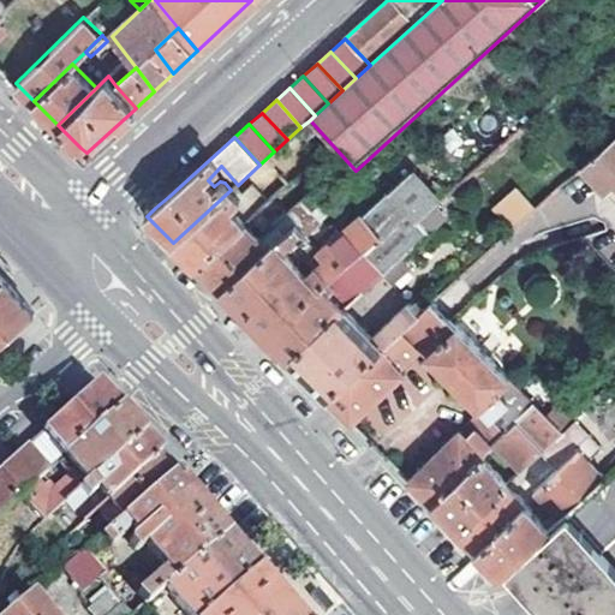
[(614,139),(585,167),(608,192),(614,186),(614,139)]
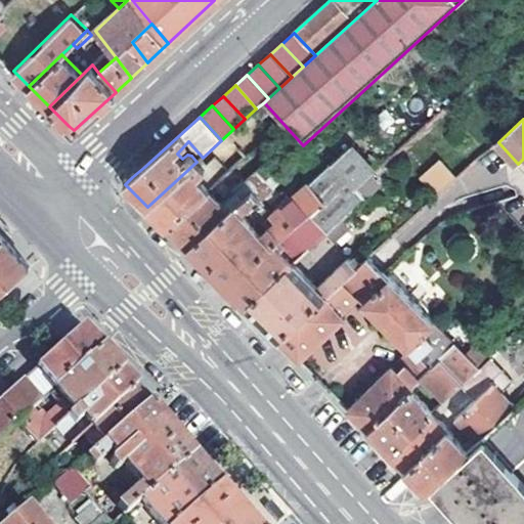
[(234,294),(248,306),(295,263),(302,257),(326,234),(340,222),(364,200),(355,188),(375,171),(351,145),(273,216),(277,220),(261,234),(239,212),(248,203),(249,205),(258,198),(260,200),(285,177),(277,169),(189,248),(204,262),(234,294)]
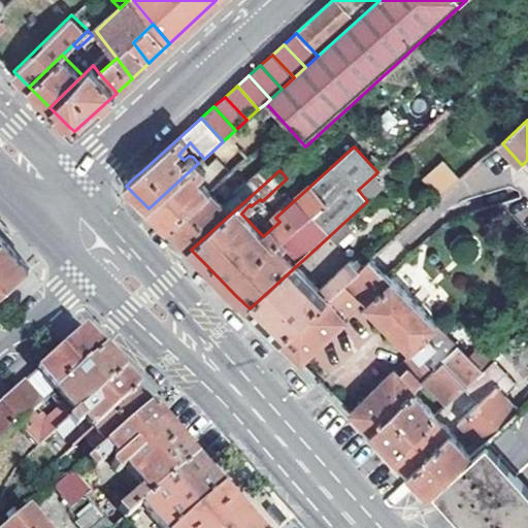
[(182,241),(191,250),(279,170),(270,161),(248,182),(246,179),(234,190),(236,193),(224,205),(212,192),(168,228),(173,233),(182,241)]
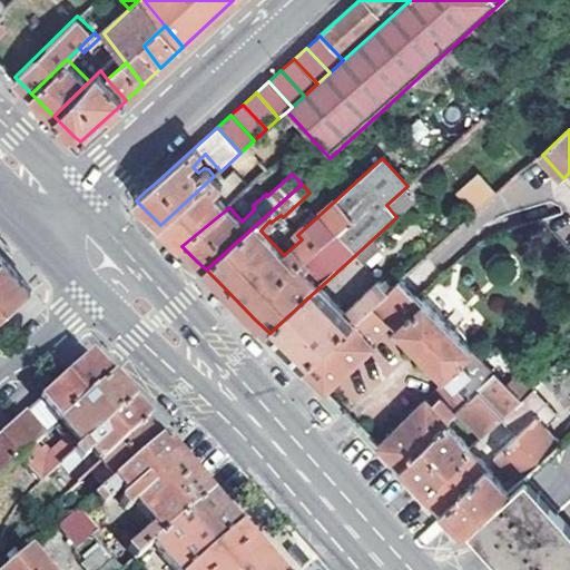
[(479,174),(455,194),(473,215),(497,195),(479,174)]
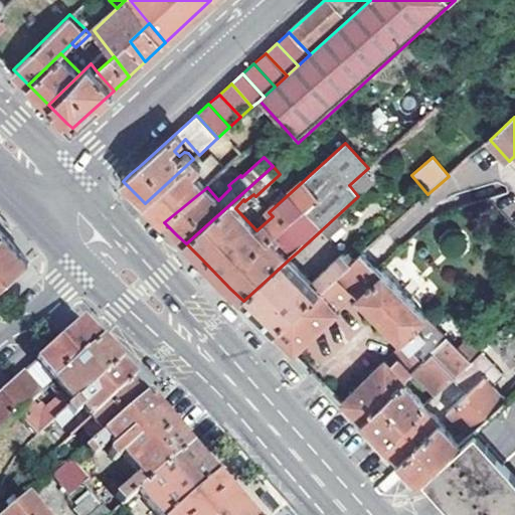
[(150,207),(164,222),(207,187),(195,175),(201,168),(193,159),(145,203),(150,207)]
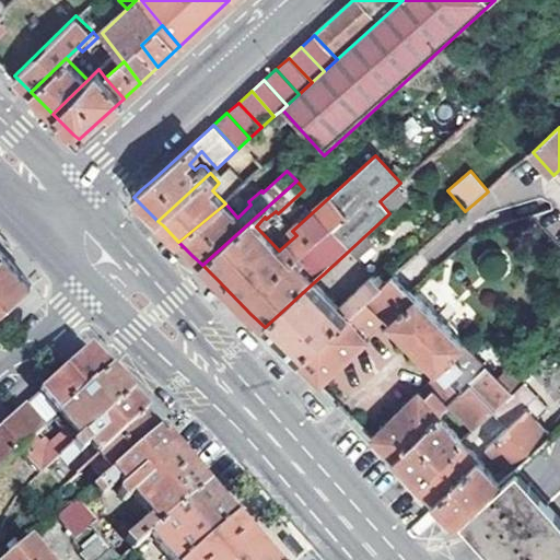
[(349,251),(353,255),(368,243),(363,237),(349,251)]
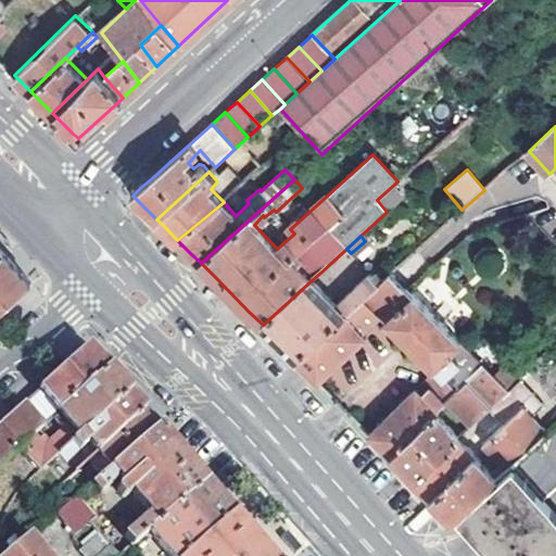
[(320,273),(326,278),(335,276),(341,269),(342,262),(351,253),(346,249),(320,273)]
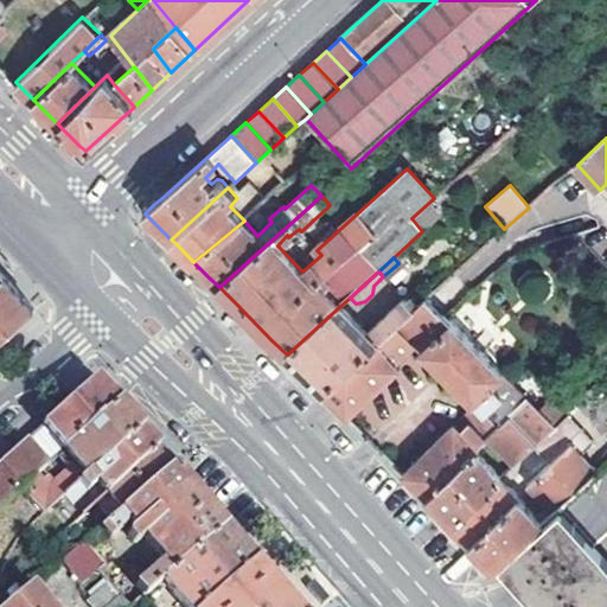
[(2,275),(0,278),(0,337),(24,318),(33,310),(2,275)]
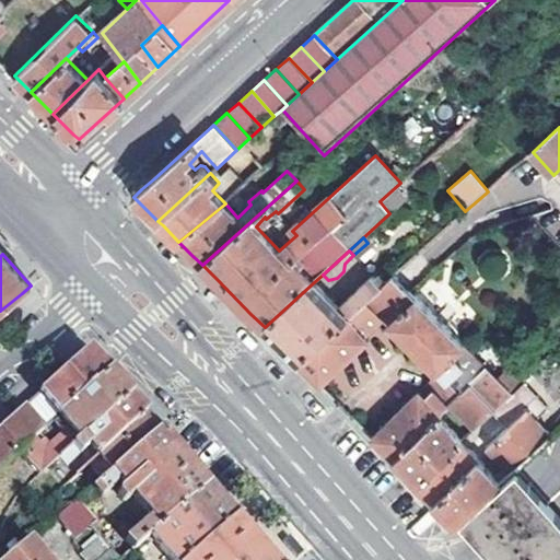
[(375,307),(384,317),(385,316),(412,291),(403,281),(395,273),(382,286),(368,300),(375,307)]
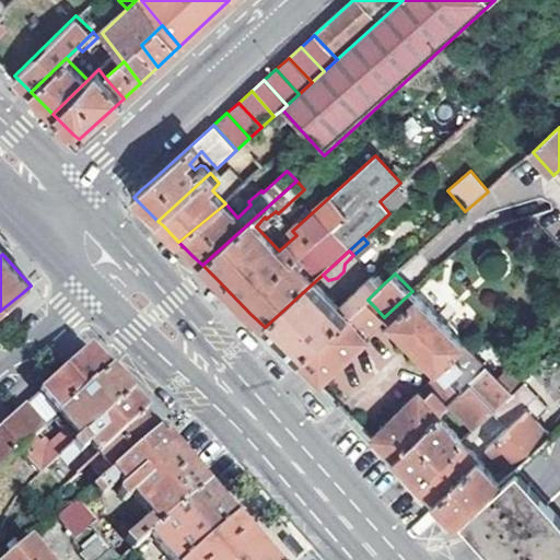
[(280,343),(300,363),(368,300),(382,286),(373,276),(340,306),(315,281),(265,327),(280,343)]
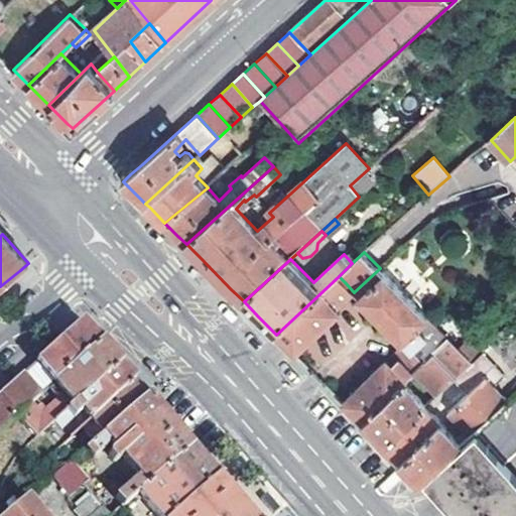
[(355,291),(404,344),(412,352),(428,337),(420,328),(429,318),(380,268),(355,291)]
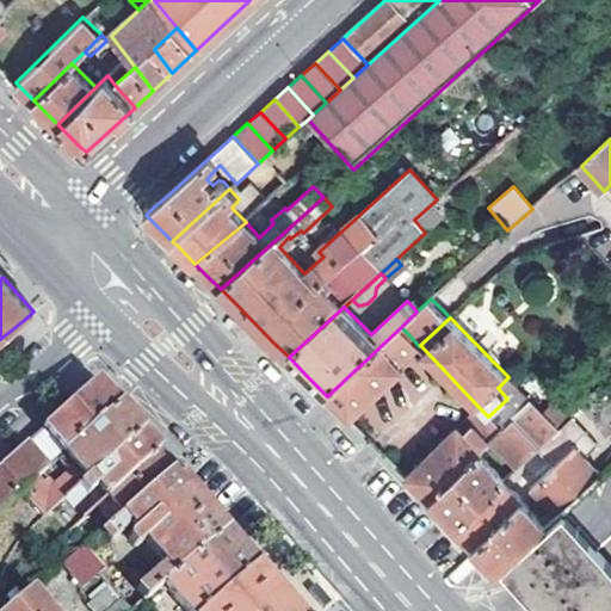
[(335,405),(350,419),(400,371),(397,366),(419,346),(409,335),(401,327),(327,396),(335,405)]
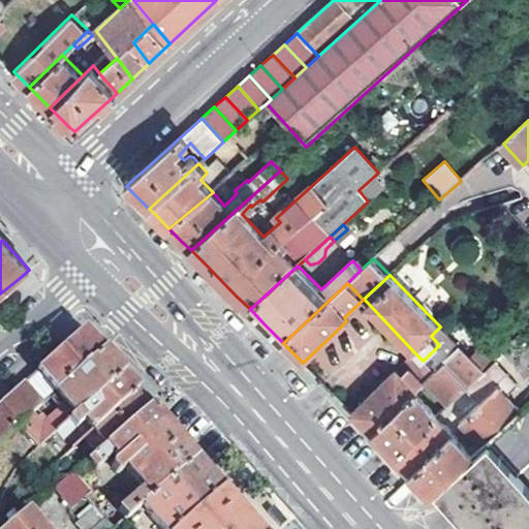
[(352,412),(375,436),(417,396),(421,393),(419,391),(447,363),(462,348),(440,327),(431,336),(439,345),(423,361),(414,352),(408,359),(403,353),(368,387),(372,393),(352,412)]
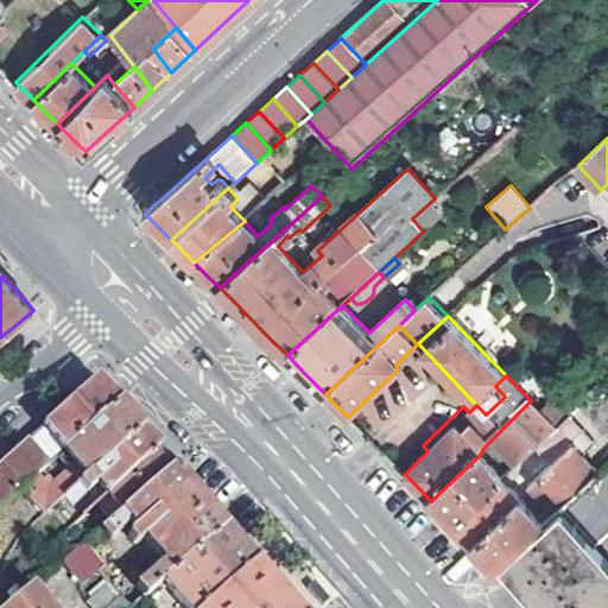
[(95,380),(43,430),(63,453),(118,406),(106,392),(95,380)]
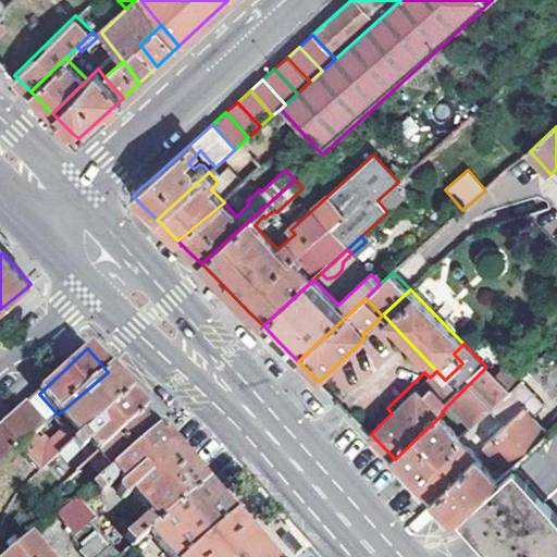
[(482,411),(487,417),(512,393),(486,367),(471,382),(491,403),(482,411)]
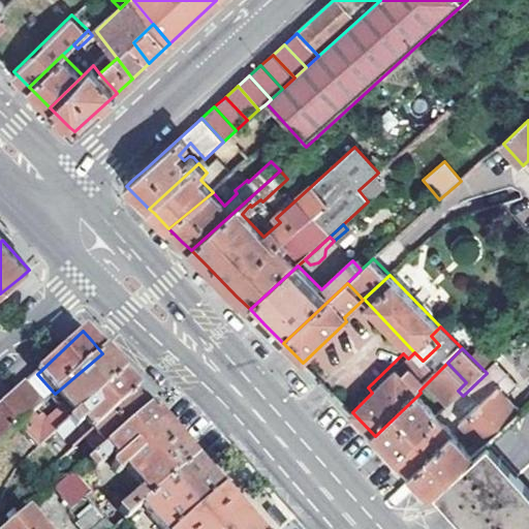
[(18,426),(38,448),(64,425),(120,374),(111,363),(106,359),(102,353),(55,394),(65,406),(47,424),(41,416),(37,418),(32,413),(18,426)]
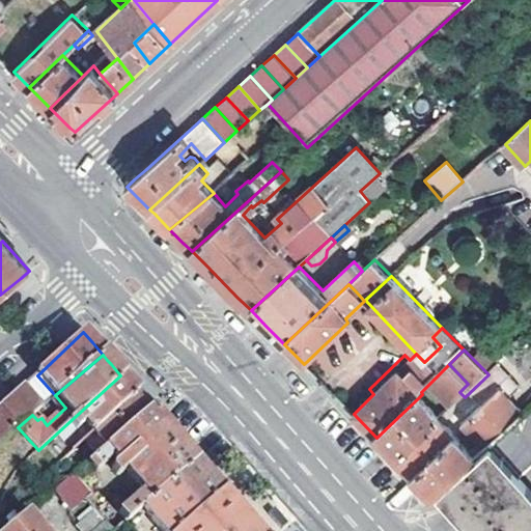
[(64,426),(73,435),(86,423),(93,431),(137,394),(132,389),(120,375),(64,426)]
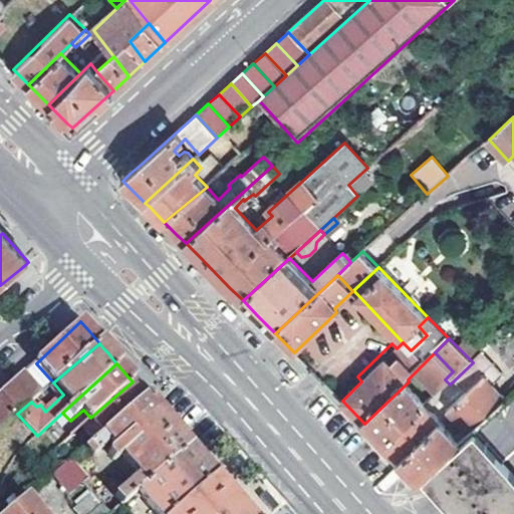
[(476,428),(504,401),(483,378),(450,411),(471,433),(476,428)]
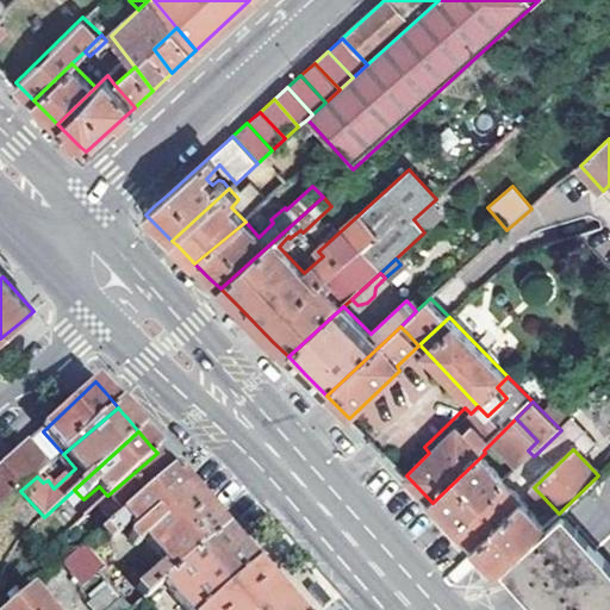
[(0,509),(20,491),(37,477),(43,472),(23,450),(0,472),(0,509)]
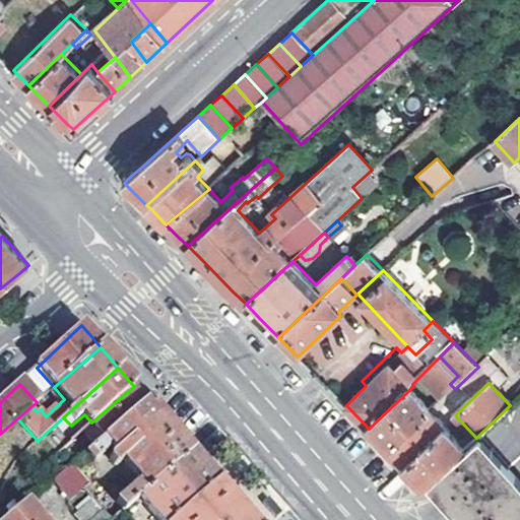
[(134,386),(91,423),(105,438),(147,401),(143,397),(134,386)]
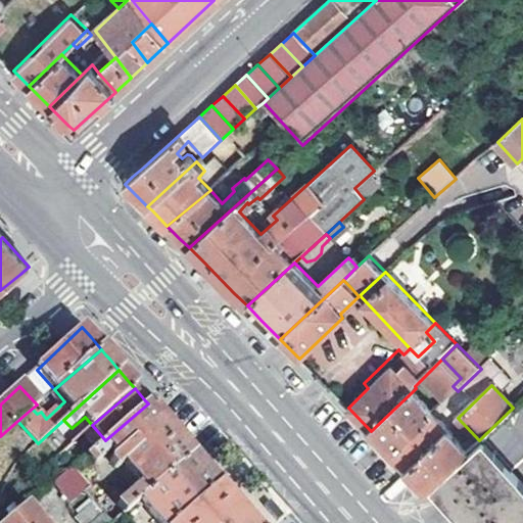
[(375,434),(393,454),(435,414),(413,391),(371,431),(375,434)]
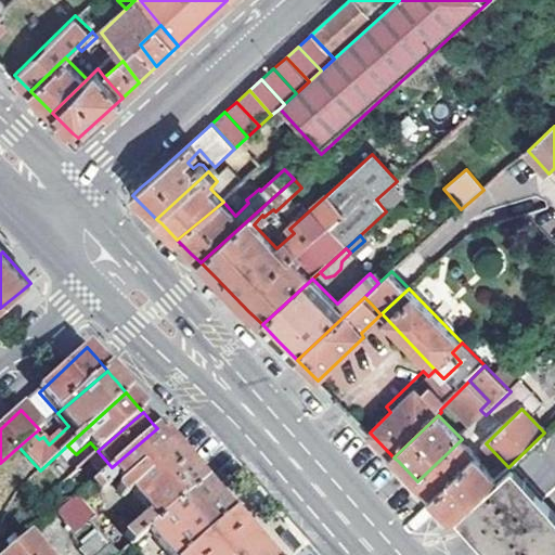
[(112,467),(92,483),(101,493),(113,483),(113,478),(117,474),(124,481),(117,488),(117,491),(121,498),(126,499),(133,491),(151,512),(123,538),(118,533),(112,539),(94,517),(86,524),(95,536),(112,554),(118,554),(125,550),(129,546),(141,536),(203,480),(188,463),(168,441),(157,428),(112,467)]
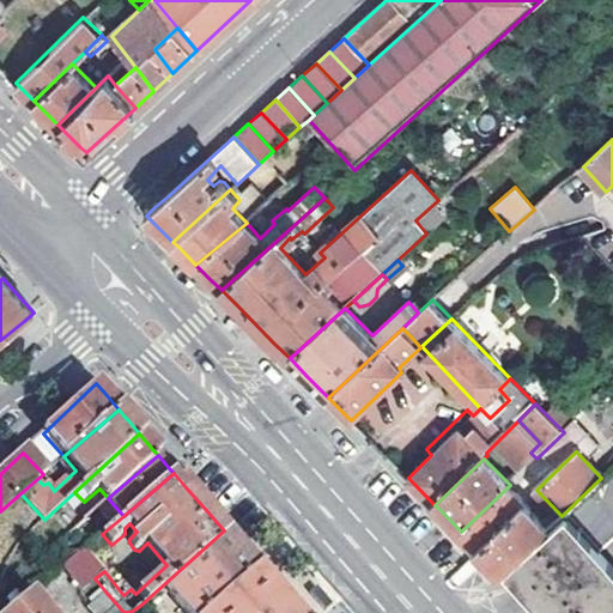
[(478,547),(526,501),(510,485),(461,532),(466,535),(478,547)]
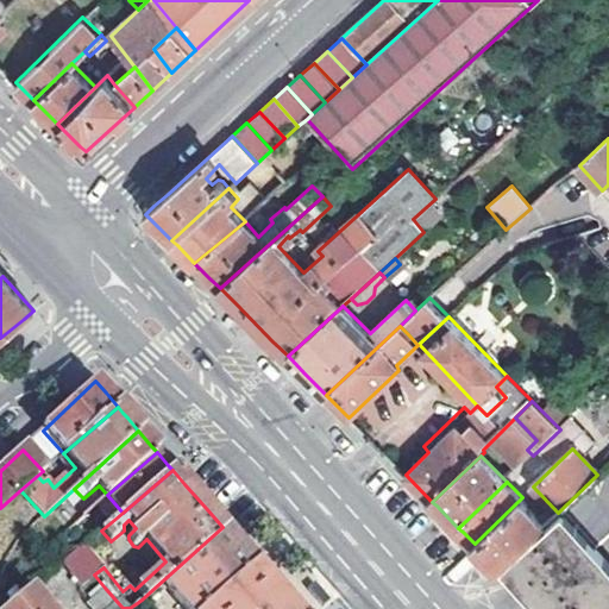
[(495,565),(498,569),(504,563),(546,522),(522,497),(475,544),(495,565)]
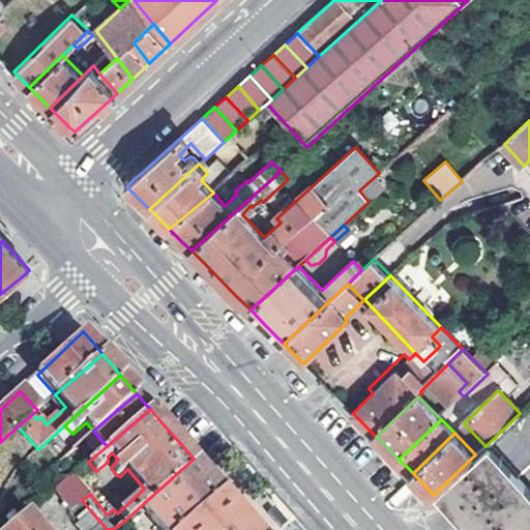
[(474,529),(529,529),(529,484),(521,473),(491,441),(486,446),(475,454),(439,490),(447,499),(474,529)]
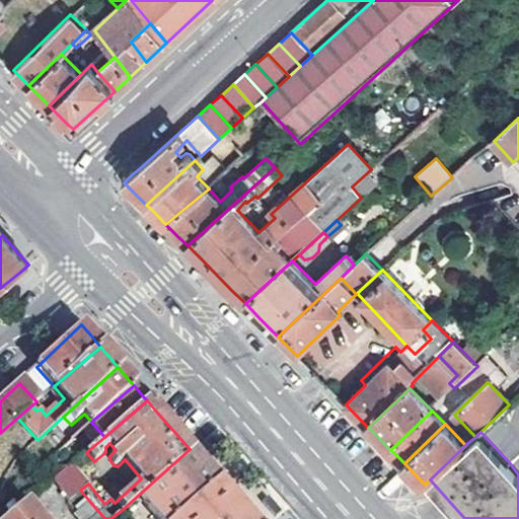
[(190,449),(132,501),(136,506),(141,500),(157,518),(170,518),(216,479),(212,474),(204,465),(190,449)]
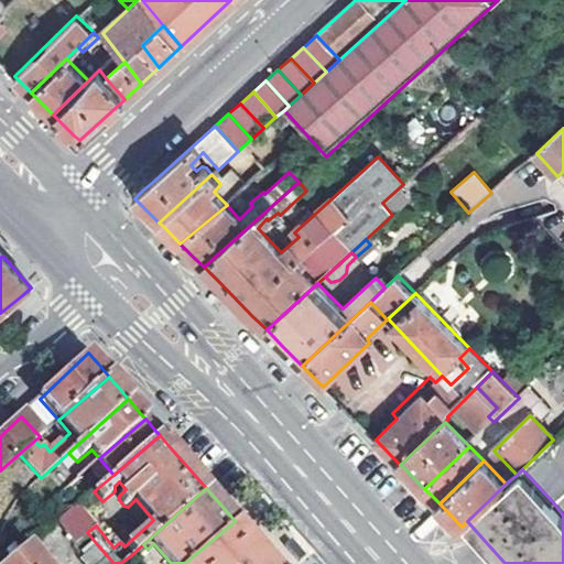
[(102,501),(94,491),(78,505),(87,514),(102,501)]
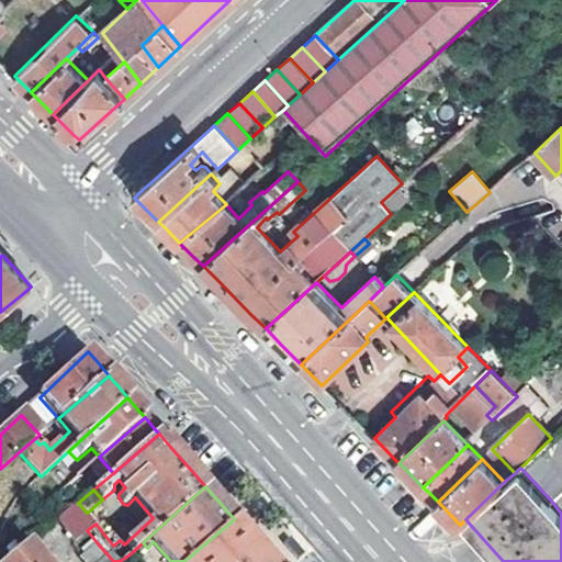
[(561,493),(552,502),(561,514),(561,493)]
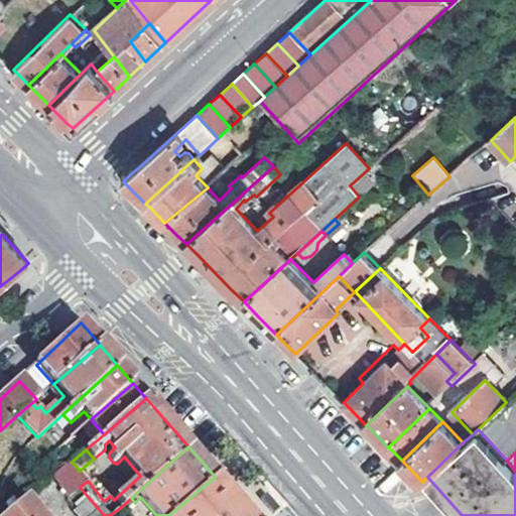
[(51,479),(67,498),(80,487),(88,481),(80,471),(72,462),(51,479)]
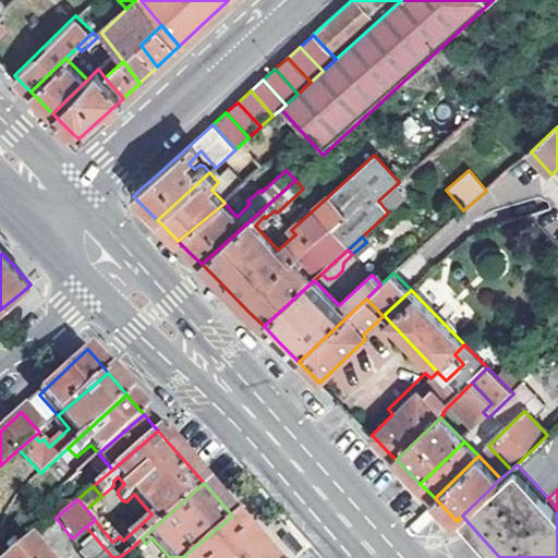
[(269,557),(258,545),(232,516),(183,557),(269,557)]
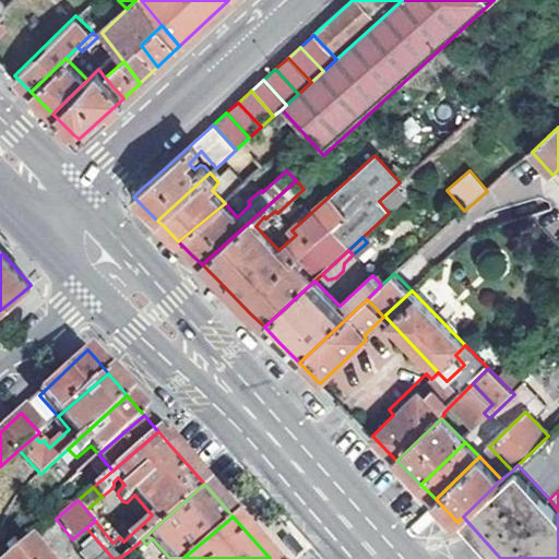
[(113,558),(96,539),(80,554),(82,558),(113,558)]
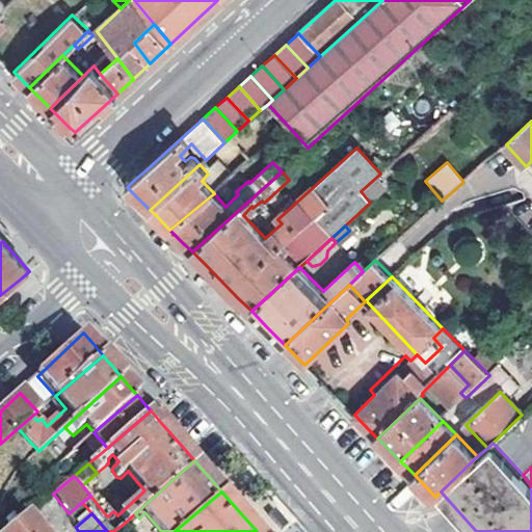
[(37,531),(26,517),(8,531),(37,531)]
